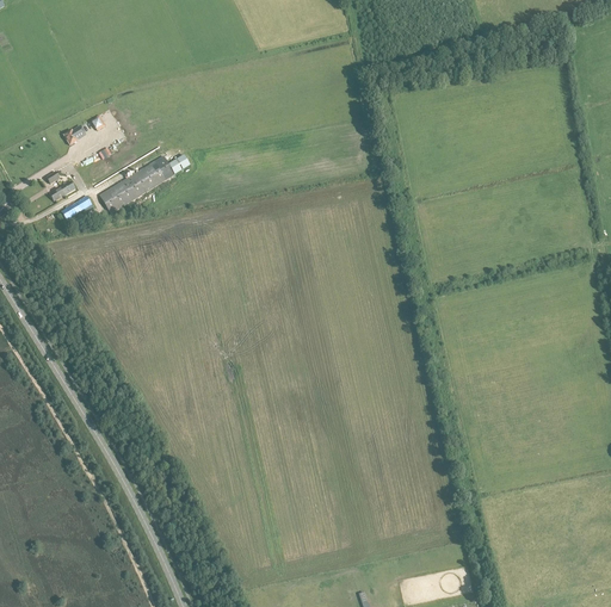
[(96,127),(97,129),(105,124),(99,113),(91,118),(92,121),(96,127)]
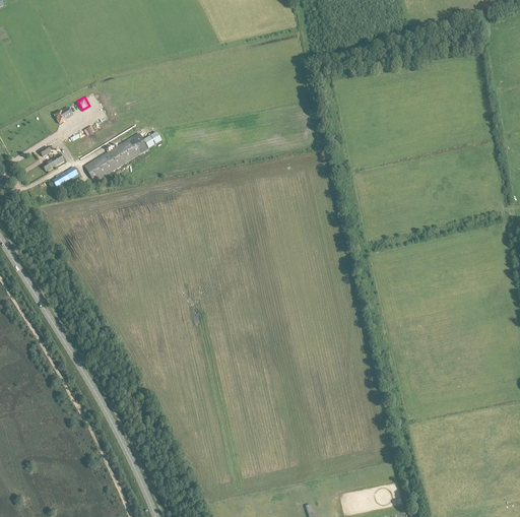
[(61,109),(54,114),(59,122),(63,120),(66,118),(65,117),(72,113),(69,107),(62,111),(61,109)]
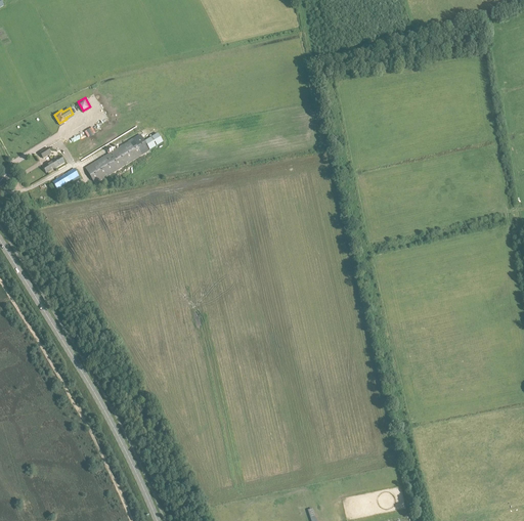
[(140,131),(85,165),(95,181),(150,147),(145,140),(140,131)]
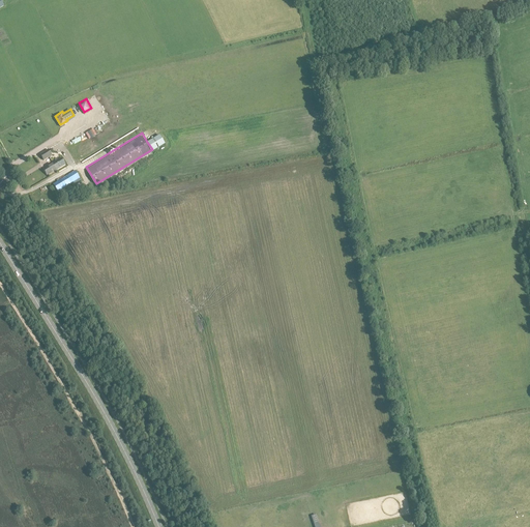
[(49,146),(40,151),(43,157),(52,152),(49,146)]
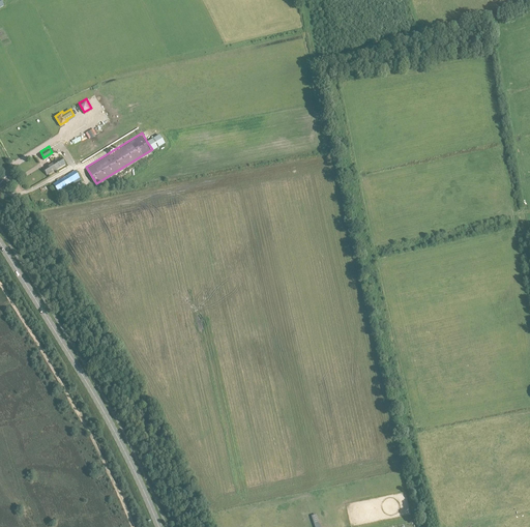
[(61,154),(43,166),(47,172),(65,162),(61,154)]
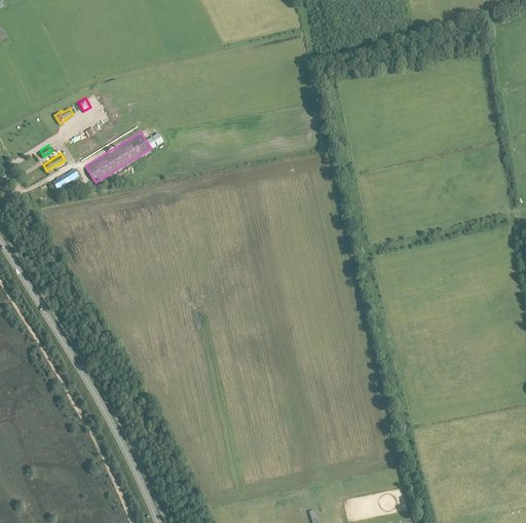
[(75,166),(52,180),(57,187),(71,179),(73,182),(81,177),(79,174),(75,166)]
